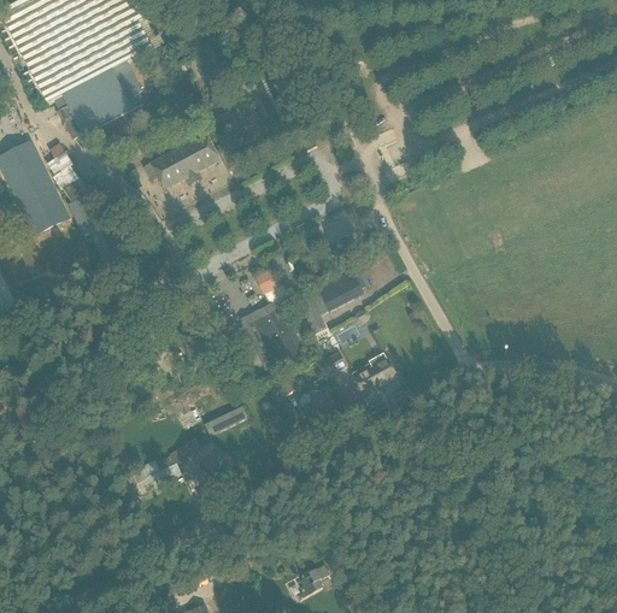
[(18,0),(0,10),(0,13),(47,104),(62,95),(82,133),(145,100),(141,90),(142,89),(128,62),(152,48),(139,22),(146,18),(140,6),(136,0),(18,0)]
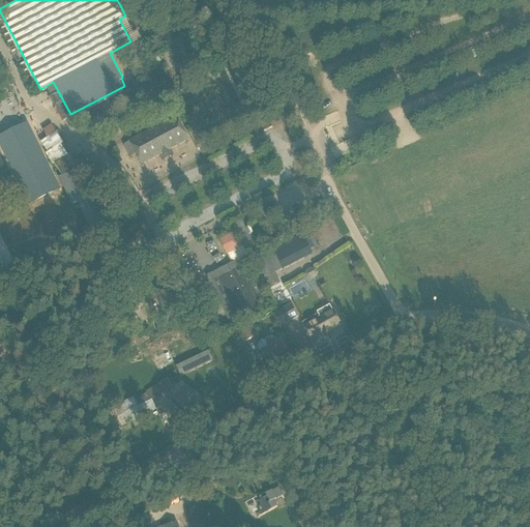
[(192,45),(197,42),(197,39),(190,41),(187,40),(183,41),(182,45),(183,49),(186,50),(190,49),(192,45)]
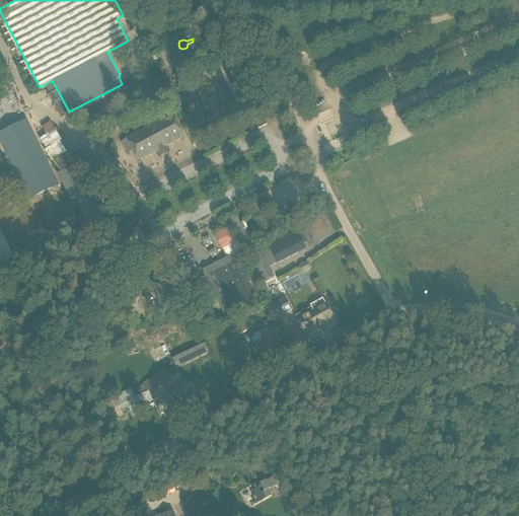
[(242,78),(247,76),(232,41),(228,43),(242,78)]
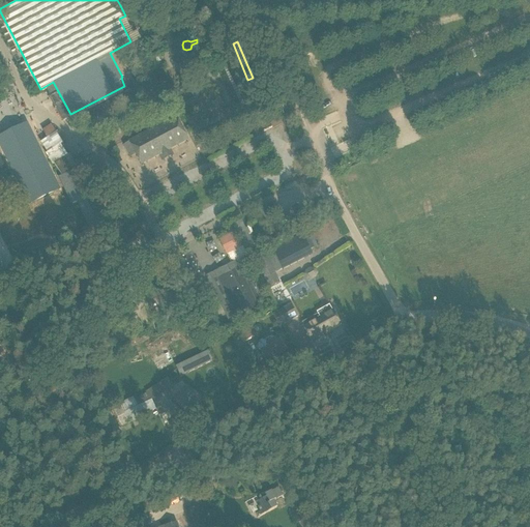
[(150,52),(145,51),(144,53),(150,55),(152,58),(155,59),(158,57),(159,54),(157,51),(154,50),(150,52)]
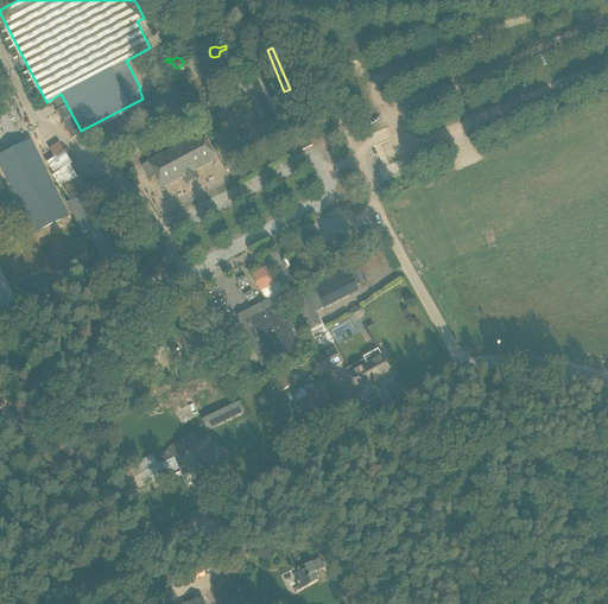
[(223,108),(232,103),(226,93),(216,99),(223,108)]
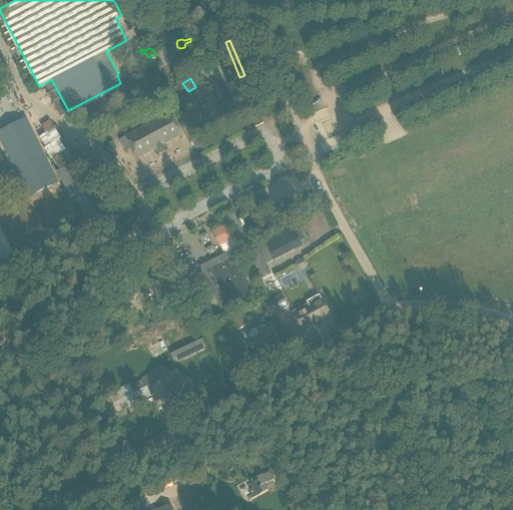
[(58,91),(55,86),(47,89),(46,90),(52,101),(53,100),(60,97),(58,91)]
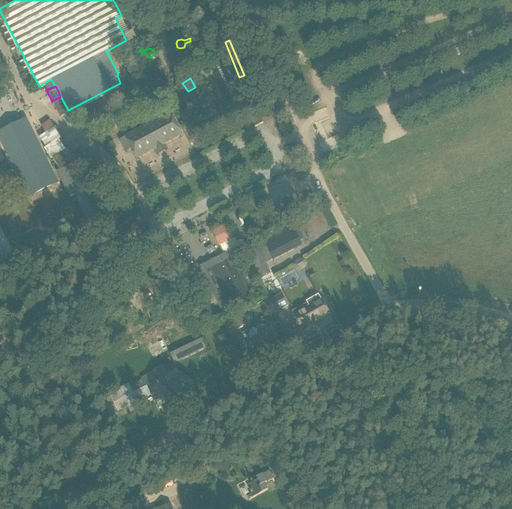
[(138,156),(153,147),(164,142),(180,133),(169,113),(127,136),(133,147),(138,156)]
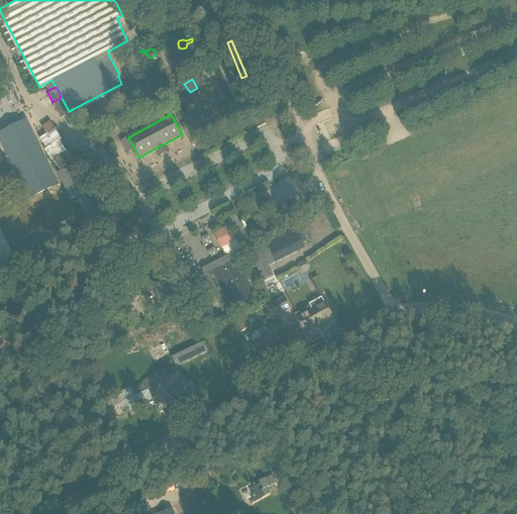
[(26,118),(0,130),(0,141),(28,199),(60,184),(26,118)]
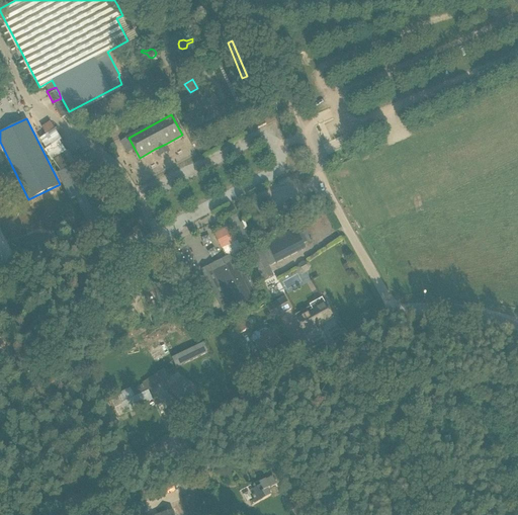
[(51,121),(42,126),(46,132),(55,126),(51,121)]
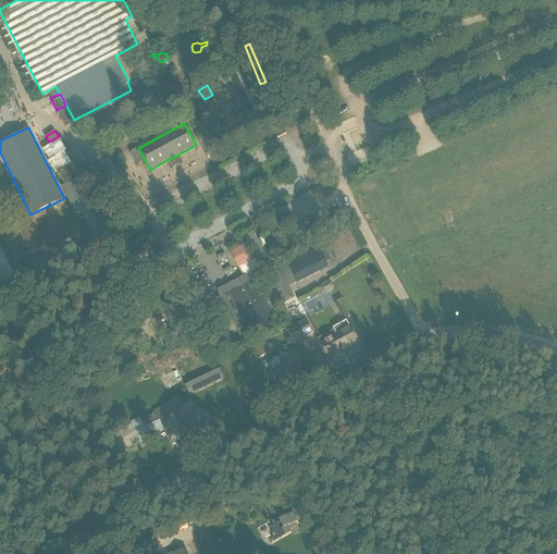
[(63,149),(66,148),(59,136),(42,146),(50,158),(48,159),(57,172),(58,171),(76,210),(82,208),(95,237),(110,231),(97,201),(95,202),(82,174),(77,176),(69,162),(71,161),(63,149)]
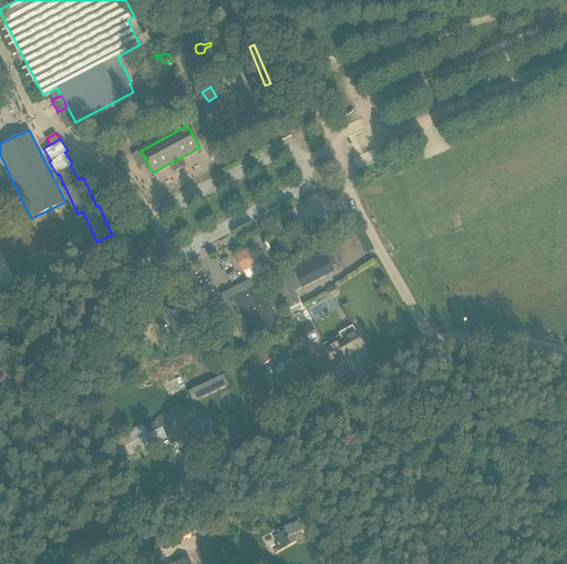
[(106,172),(98,184),(101,186),(100,187),(100,188),(101,190),(102,192),(103,192),(105,193),(106,192),(107,191),(111,193),(119,181),(106,172)]
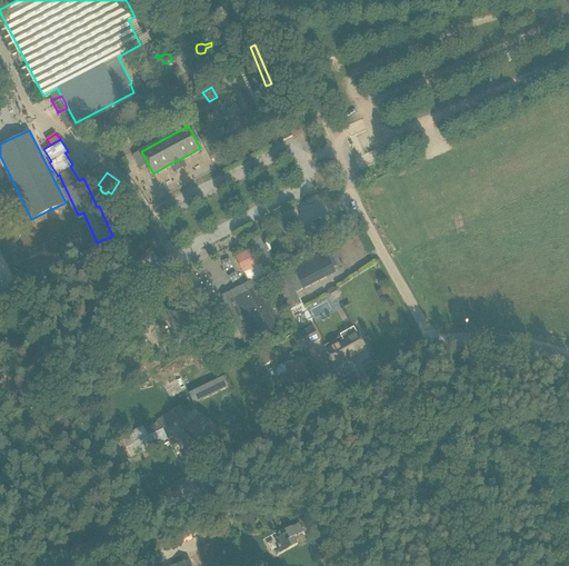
[(141,176),(135,180),(139,189),(146,186),(141,176)]
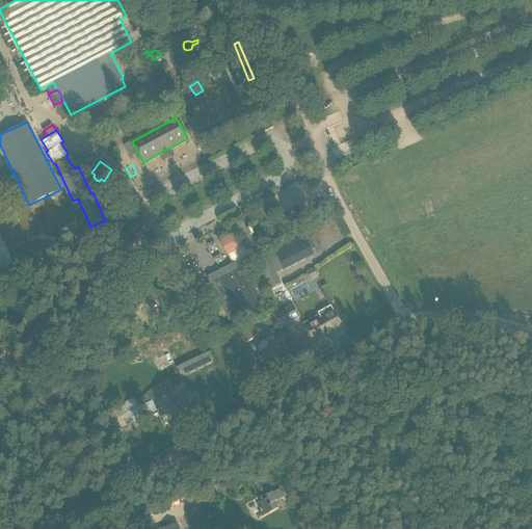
[(249,223),(246,226),(243,219),(233,223),(236,230),(219,238),(232,262),(207,274),(210,282),(230,320),(261,306),(258,301),(266,297),(250,267),(254,266),(249,258),(259,253),(257,248),(251,236),(249,233),(254,231),(249,223)]
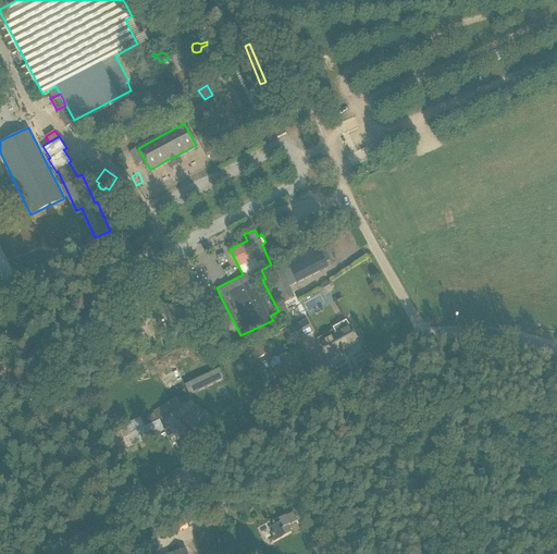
[(279,262),(289,283),(329,263),(318,243),(279,262)]
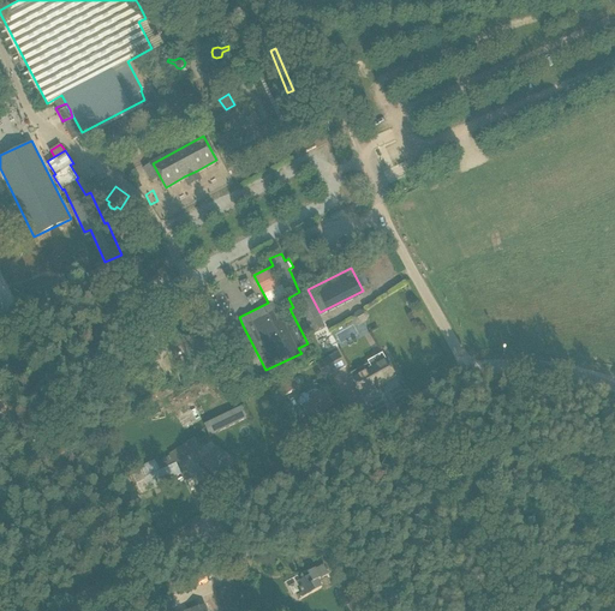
[(326,324),(320,312),(308,289),(294,297),(311,331),(326,324)]
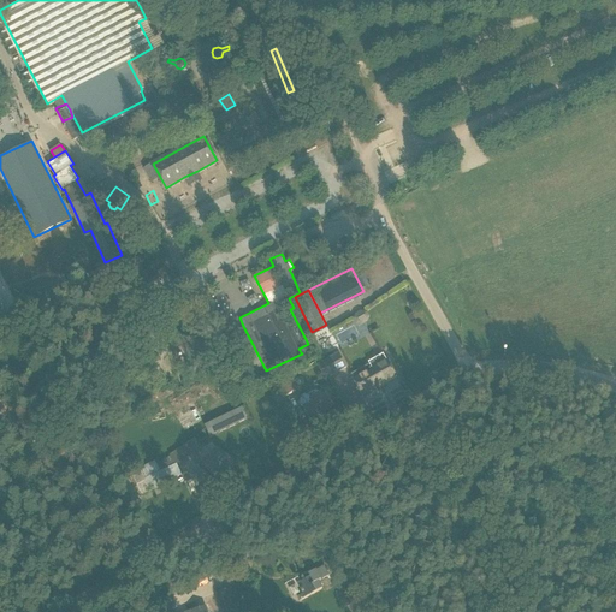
[(183,304),(170,312),(176,325),(190,319),(183,304)]
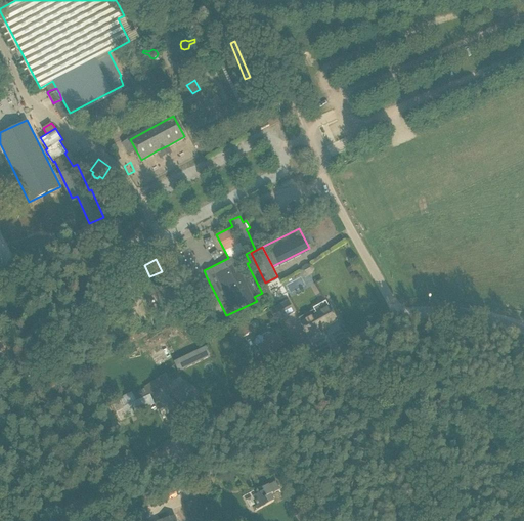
[(302,265),(300,270),(302,274),(307,275),(311,273),(314,268),(312,263),(306,263),(302,265)]
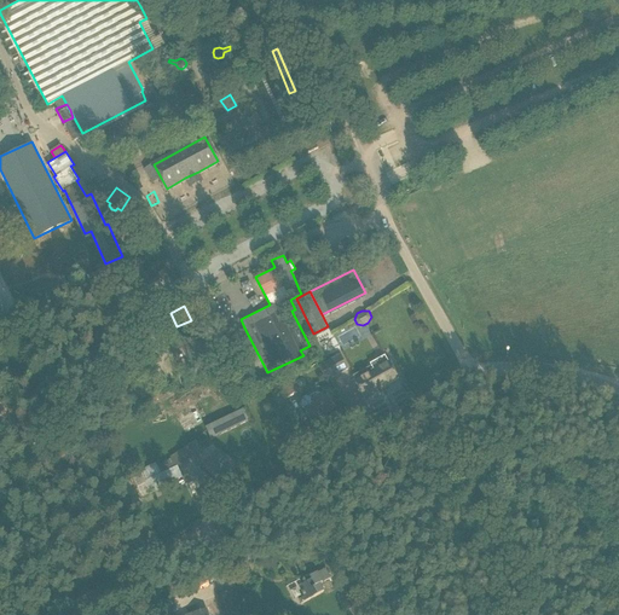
[(190,363),(206,355),(192,328),(177,335),(190,363)]
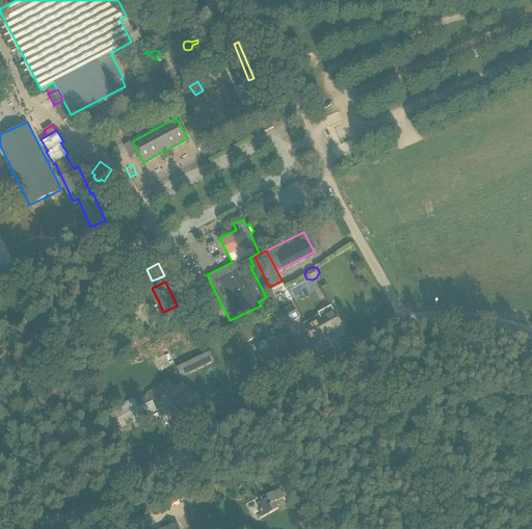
[(280,325),(298,315),(292,302),(272,313),(280,325)]
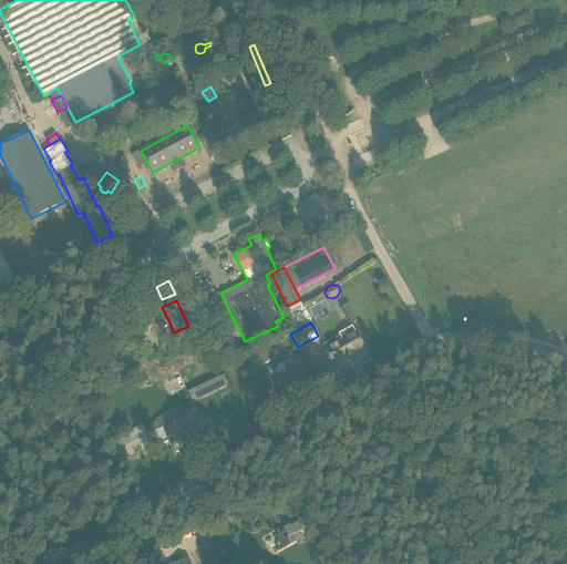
[(329,342),(325,346),(333,362),(338,360),(363,346),(354,329),(349,332),(329,342)]
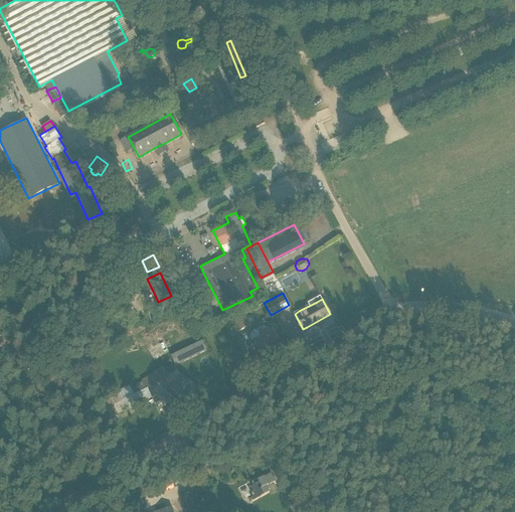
[(248,324),(247,322),(241,312),(230,319),(236,330),(248,324)]
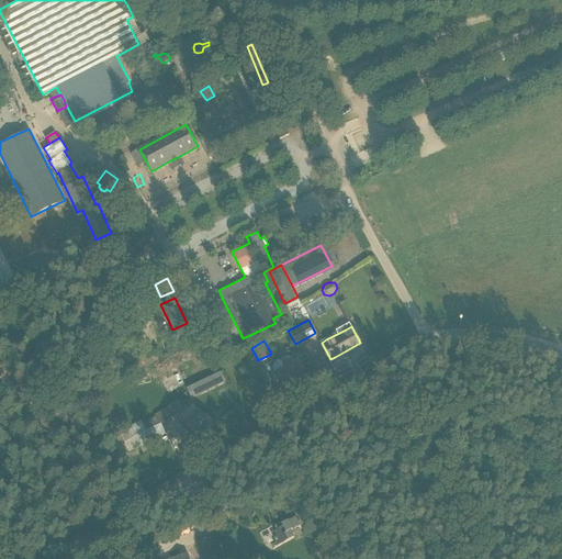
[(298,356),(293,358),(291,356),(282,360),(281,359),(278,357),(274,359),(273,364),(284,383),(292,379),(291,376),(304,368),(298,356)]
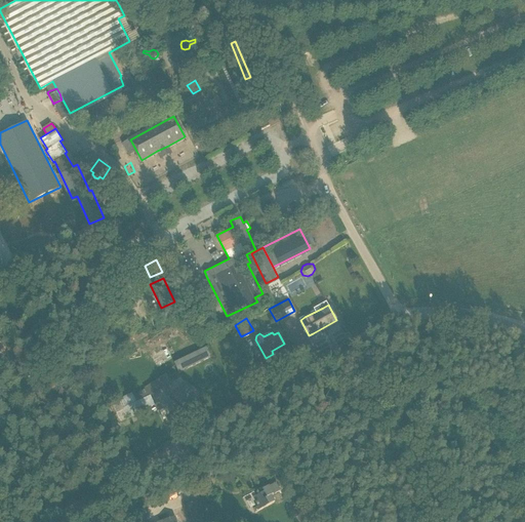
[(178,370),(211,354),(207,345),(174,361),(178,370)]
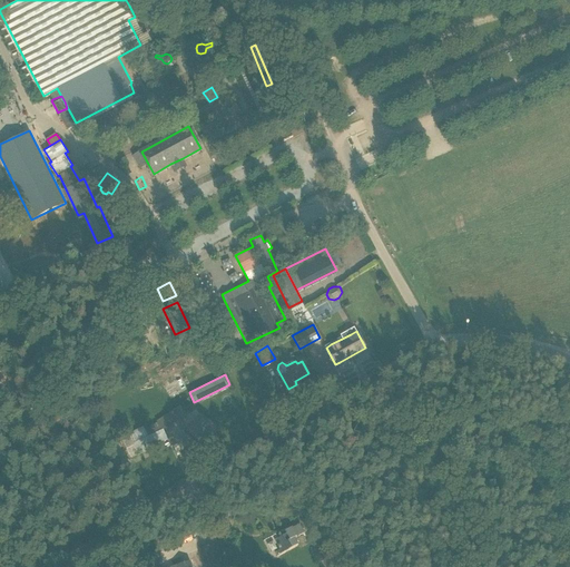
[(200,412),(187,428),(204,442),(217,427),(200,412)]
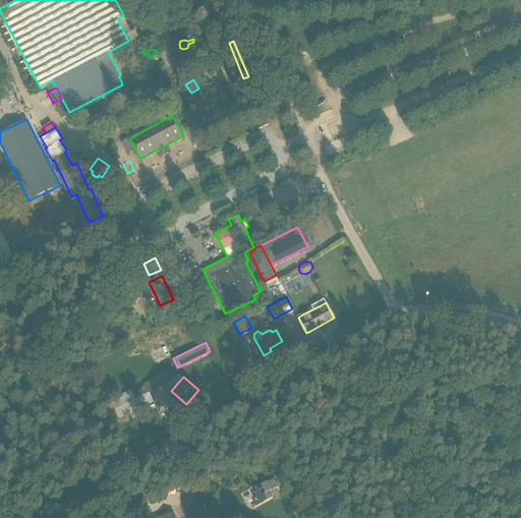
[(150,391),(149,391),(143,384),(119,396),(123,404),(130,400),(135,409),(154,400),(150,391)]
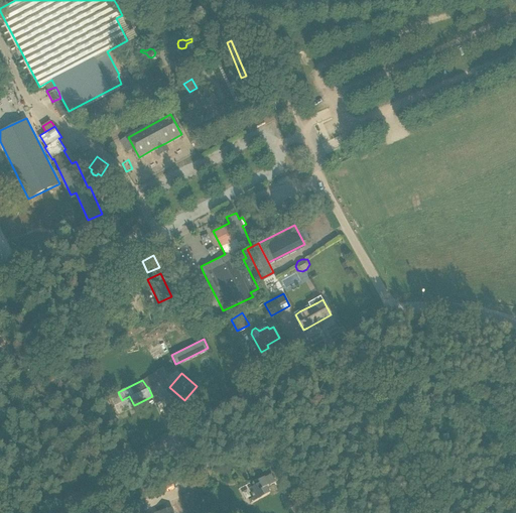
[(267,485),(276,481),(271,472),(258,479),(259,481),(249,487),(253,495),(249,498),(251,501),(260,496),(270,491),(267,485)]
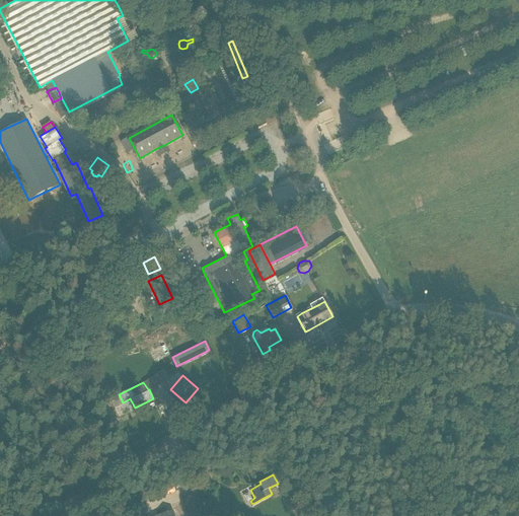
[(189,495),(180,497),(184,513),(186,512),(186,515),(196,515),(198,515),(196,510),(193,511),(189,495)]
